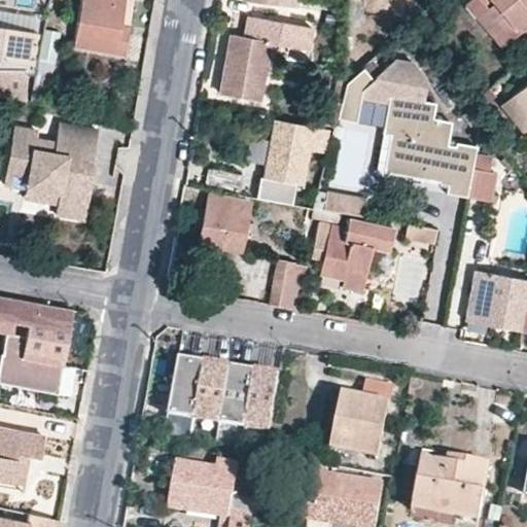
[(117,22),(121,0),(80,0),(72,44),(121,54),(126,33),(116,31),(117,22)]
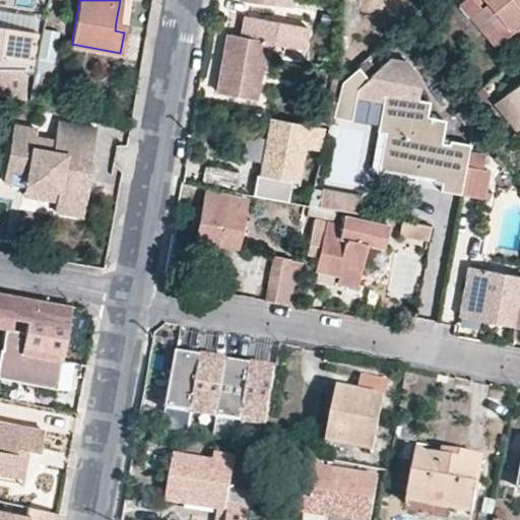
[(484,3),(480,0),(460,0),(457,3),(468,17),(484,3)]
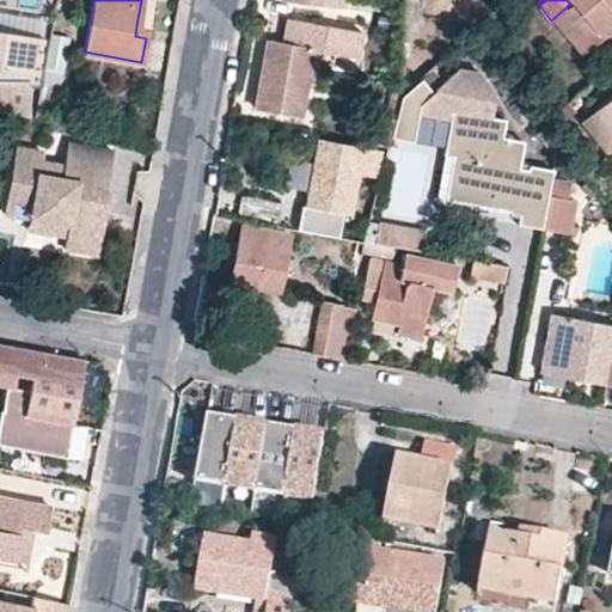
[(611,0),(565,0),(570,4),(551,20),(580,53),(611,28),(607,23),(611,19),(611,14),(611,13),(611,11),(611,0)]
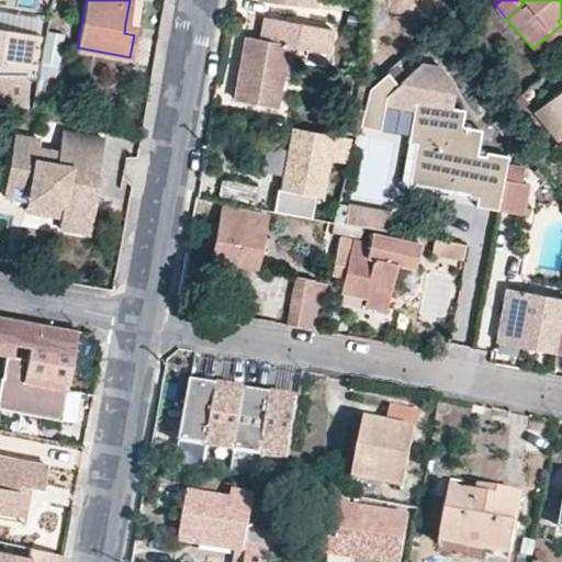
[(257,36),(244,34),(235,89),(248,91),(246,100),(273,104),(282,55),(284,42),(327,48),(330,22),(261,11),(257,36)]
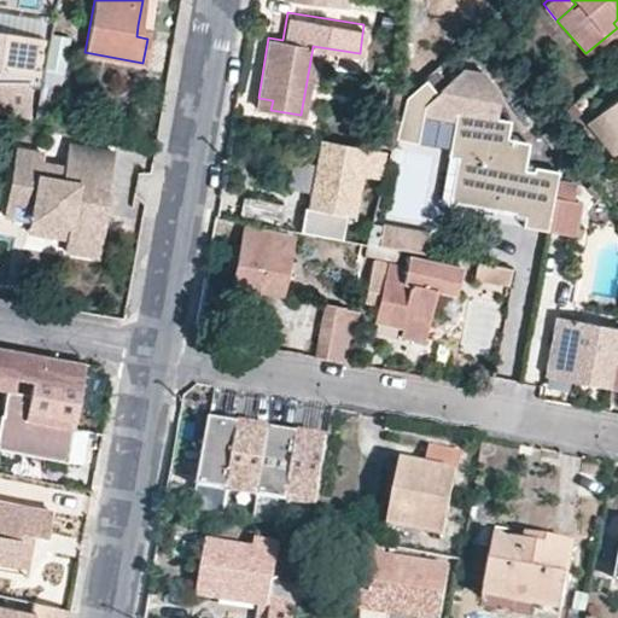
[(138,25),(136,36),(147,39),(150,28),(138,25)]
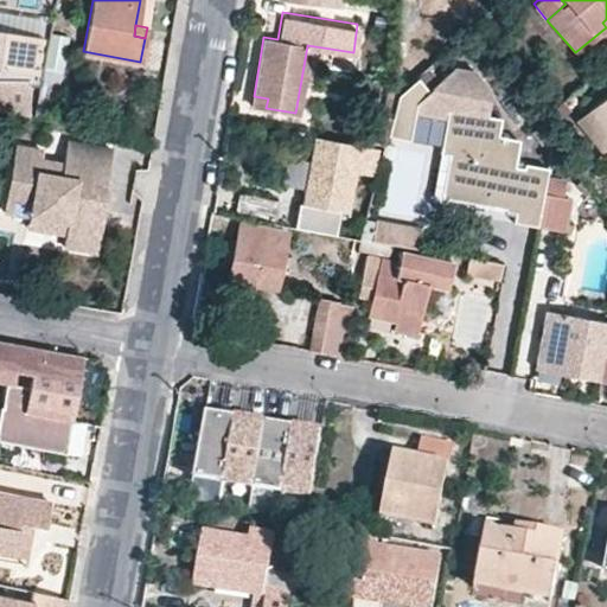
[(34,83),(40,40),(0,33),(0,110),(26,115),(27,82),(34,83)]
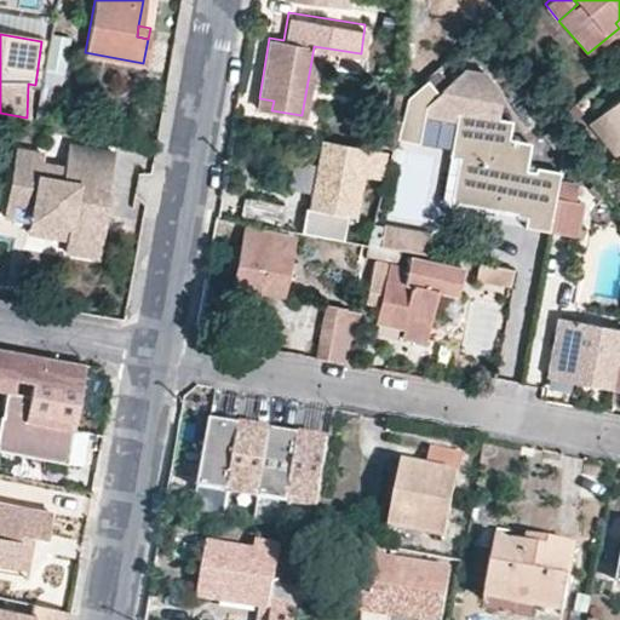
[(619,95),(600,113),(619,137),(619,149),(614,155),(619,161),(619,95)]
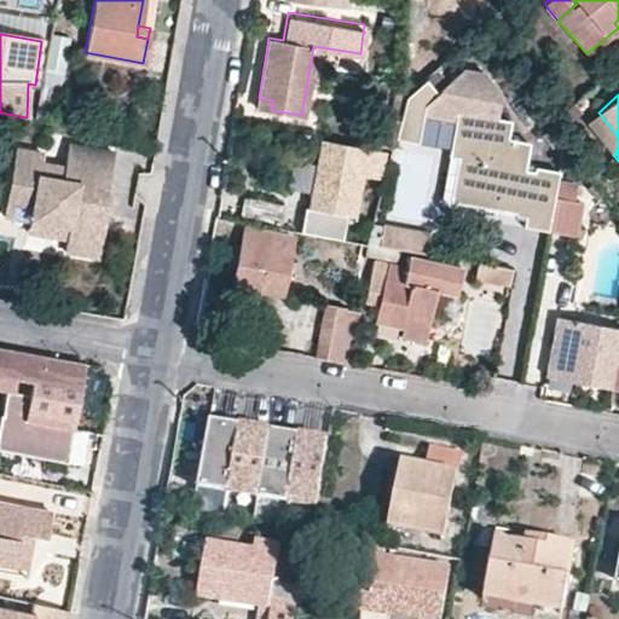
[(271,110),(273,100),(259,98),(258,108),(271,110)]
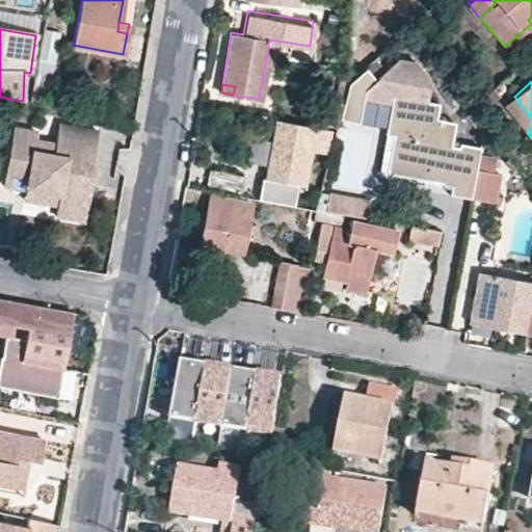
[(341,103),(352,105),(355,94),(344,91),(342,101),(341,103)]
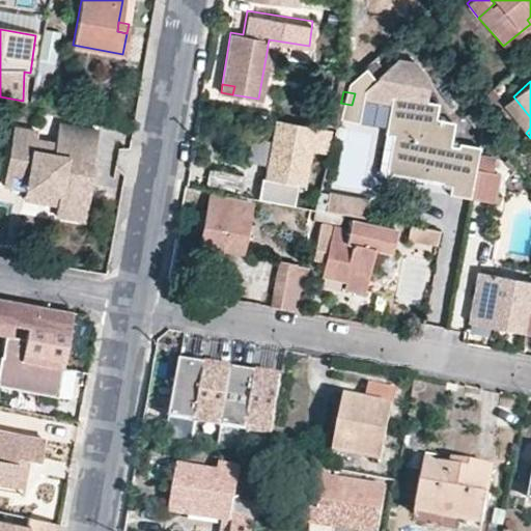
[(447,148),(452,121),(435,118),(436,103),(390,95),(384,133),(392,134),(386,170),(442,180),(442,177),(450,179),(448,193),(468,196),(473,165),(477,145),(457,142),(456,149),(447,148)]
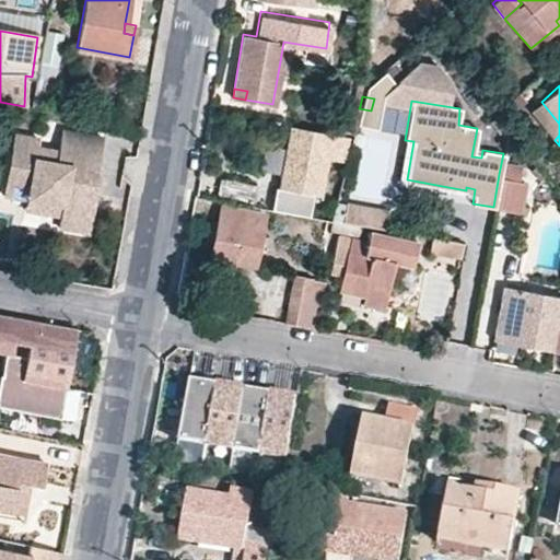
[(555,140),(559,135),(559,124),(541,102),(531,111),(555,140)]
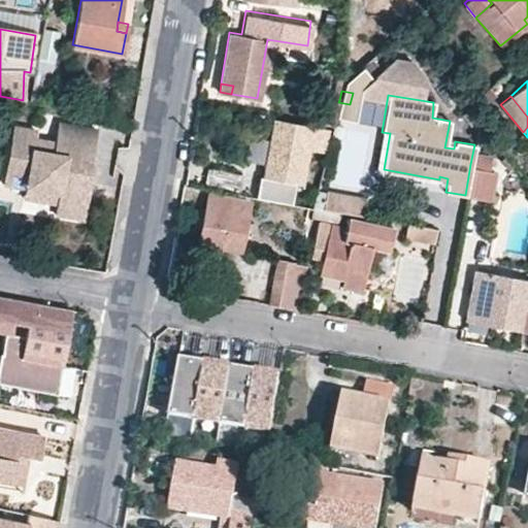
[(338,102),(339,100),(327,98),(325,108),(337,110),(338,102)]
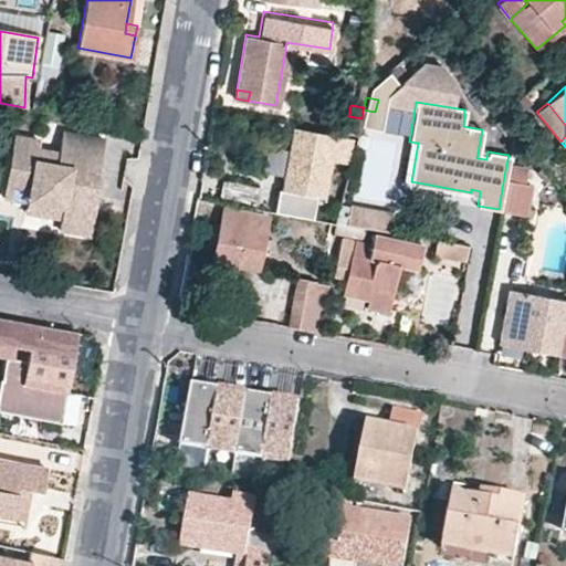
[(281,188),(321,195),(328,159),(345,161),(349,137),(293,128),(281,188)]
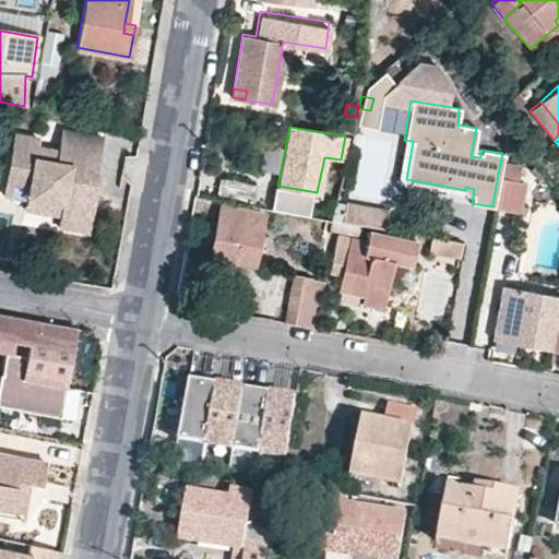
[(99,168),(95,168),(102,135),(61,128),(57,155),(36,151),(38,135),(13,132),(4,192),(62,202),(59,224),(88,228),(99,168)]
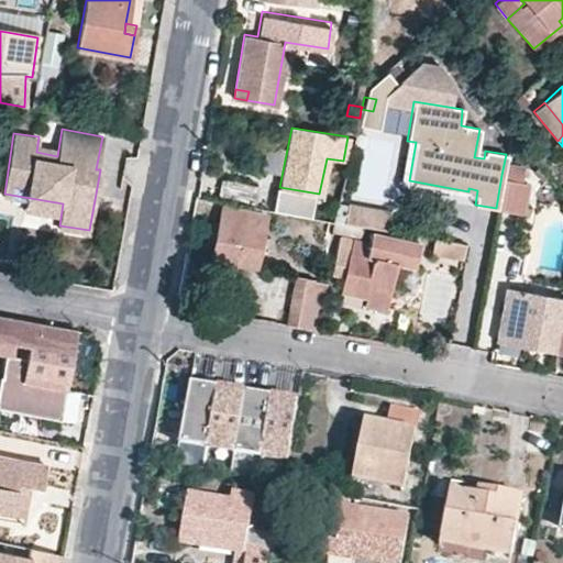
[(526,179),(501,175),(496,208),(520,211),(526,179)]
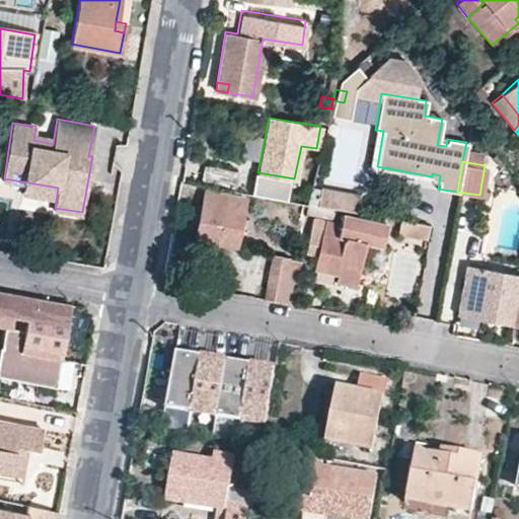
[(234,188),(238,170),(207,164),(205,181),(234,188)]
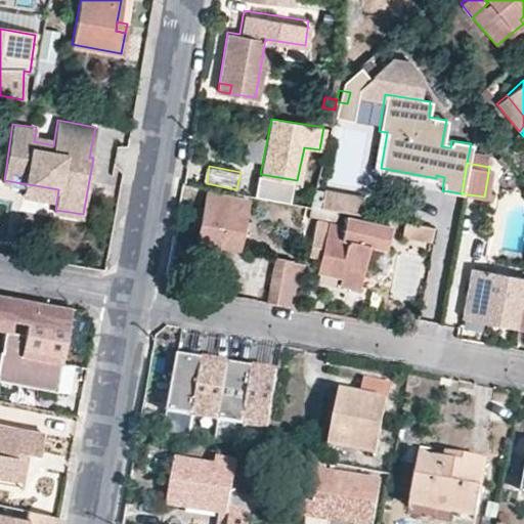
[(355,213),(359,197),(324,187),(319,204),(355,213)]
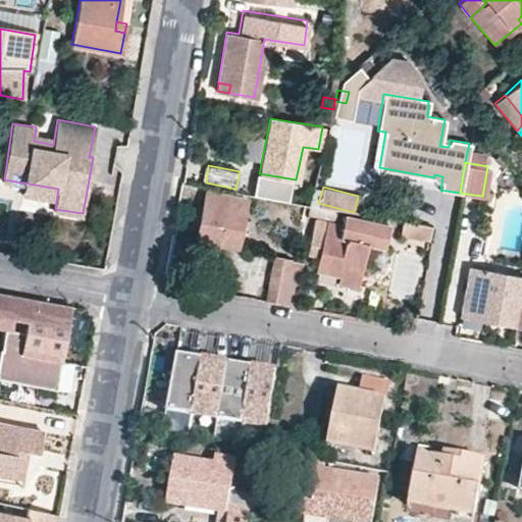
[(236,247),(240,225),(242,217),(246,198),(205,191),(196,239),(219,243),(236,247)]
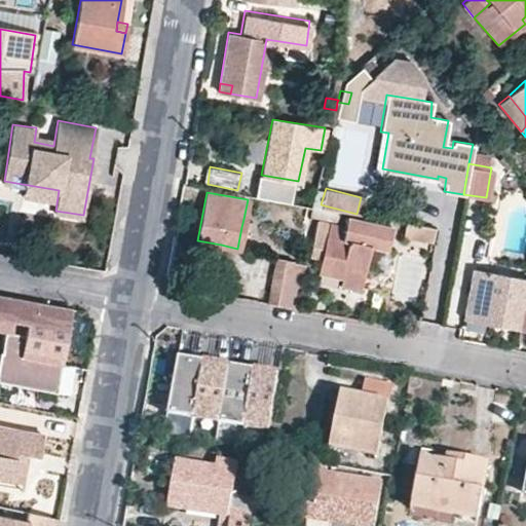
[(393,227),(348,218),(346,226),(321,221),(313,254),(325,256),(322,272),(343,276),(342,285),(364,289),(372,246),(388,250),(393,227)]
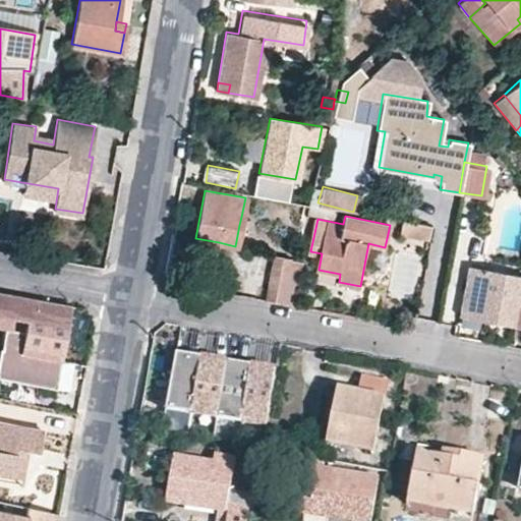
[(239,225),(248,227),(250,218),(241,217),(239,225)]
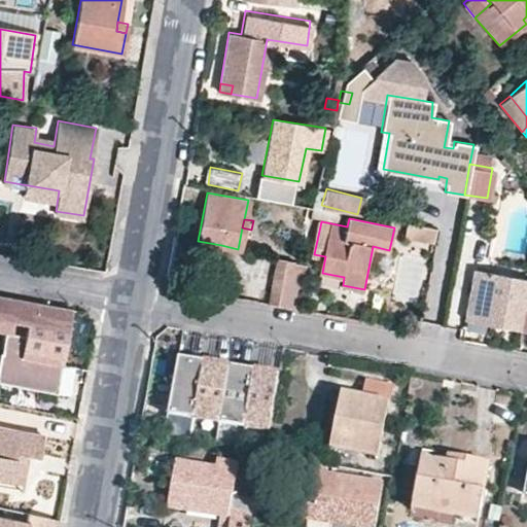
[(198,241),(195,255),(218,259),(221,245),(198,241)]
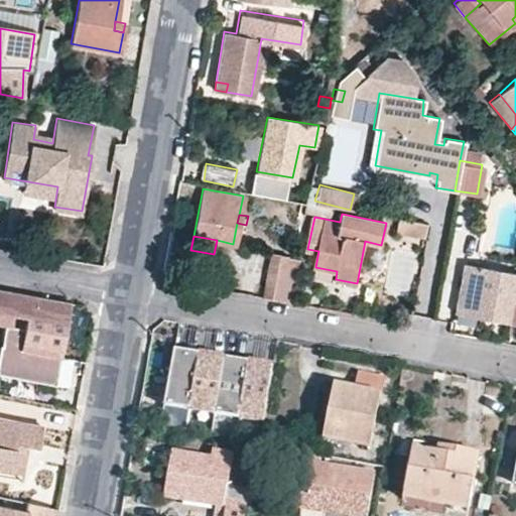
[(264,297),(291,302),(298,258),(271,253),(264,297)]
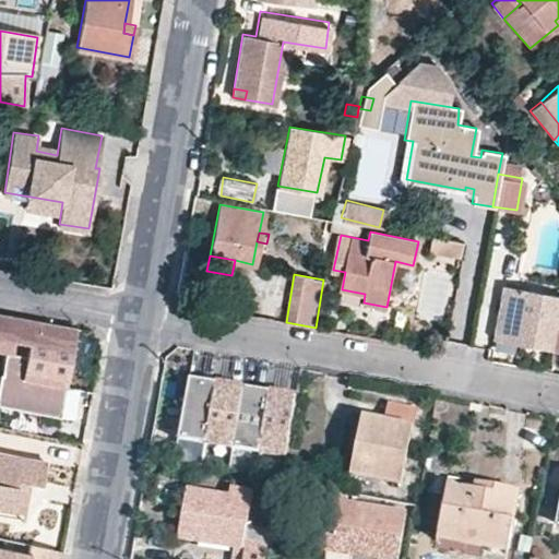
[(550,348),(558,299),(558,296),(500,285),(492,331),(512,335),(510,341),(550,348)]
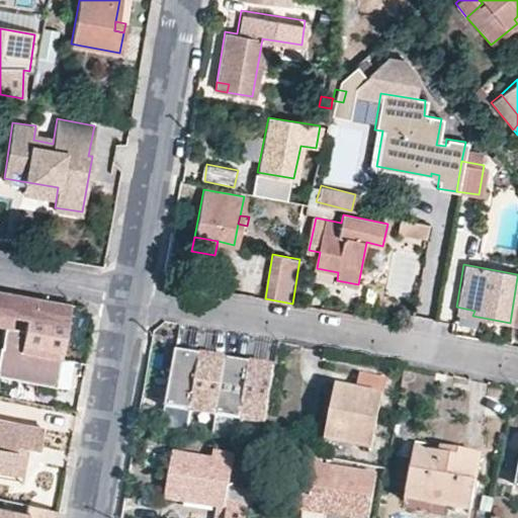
[(0,290),(0,314),(11,317),(15,294),(0,290)]
